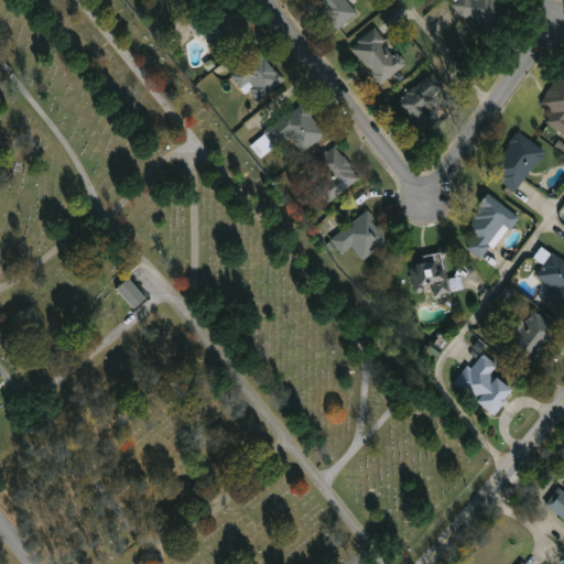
[(348,0),(360,15),(338,32),(314,0),(348,0)]
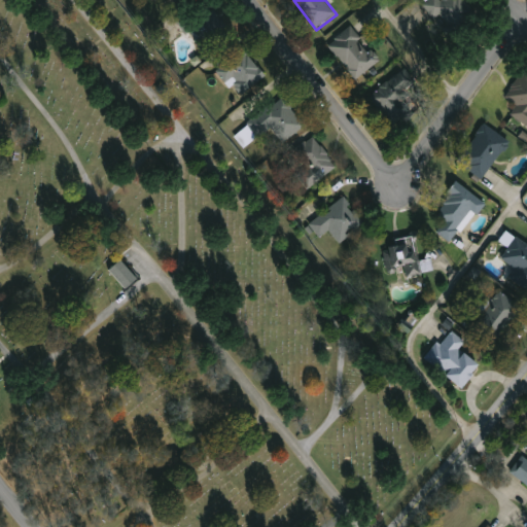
[(464,0),(473,23),(441,35),(428,3),(436,0),(464,0)]
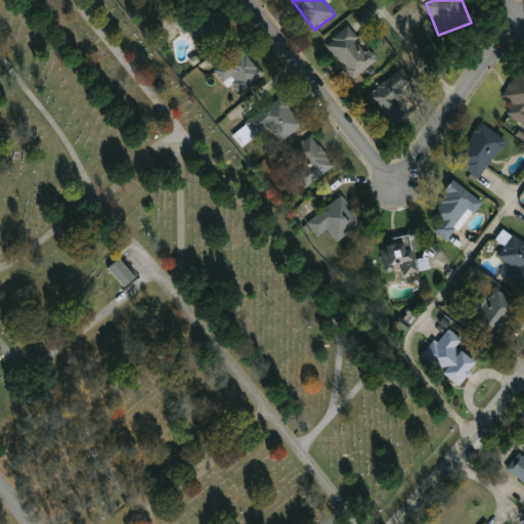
[(203,55),(180,22),(209,3),(231,37),(203,55)]
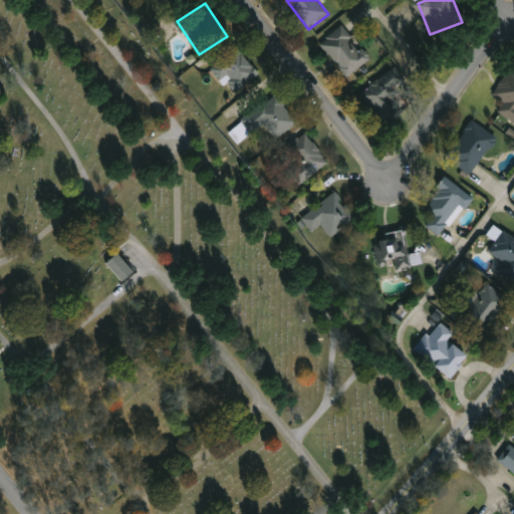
[(349,78),(321,45),(343,26),(371,59),(349,78)]
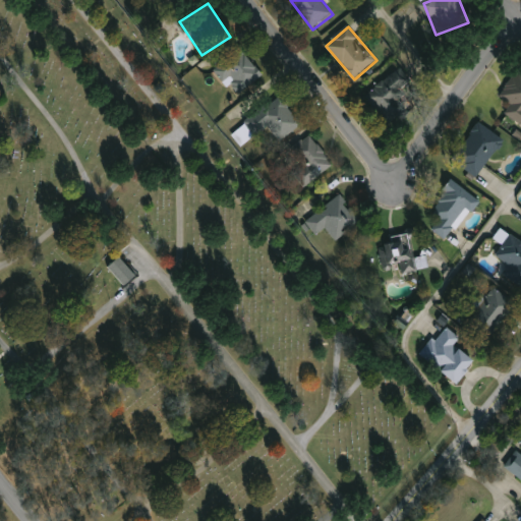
[(239,98),(215,72),(239,49),(264,74),(239,98)]
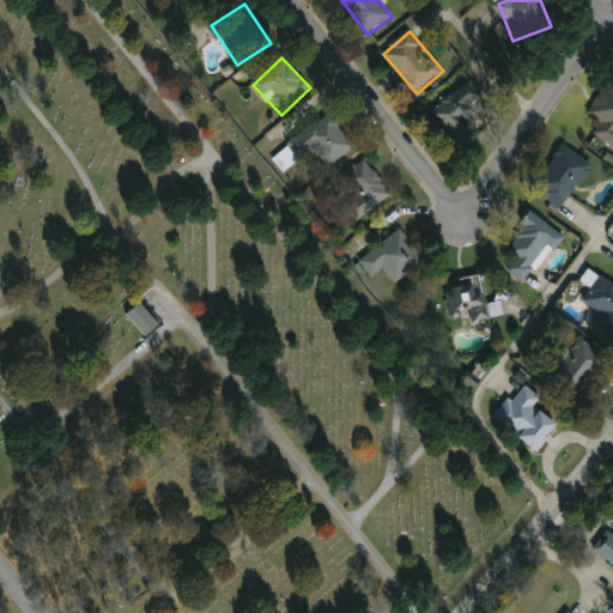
[(431,114),(472,82),(485,97),(471,108),(485,127),(459,149),(431,114)]
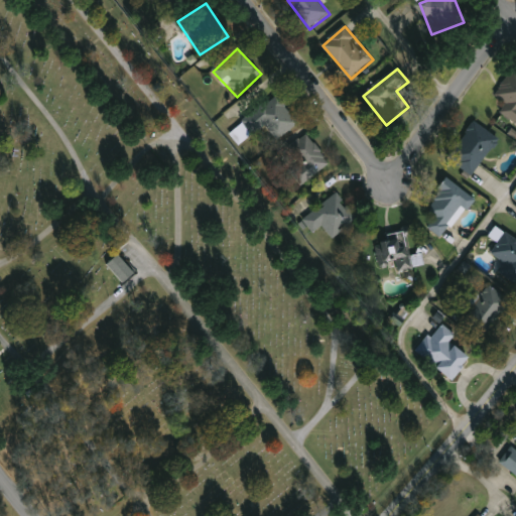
[(515,125),(500,114),(507,104),(495,96),(513,70),(515,72),(515,125)]
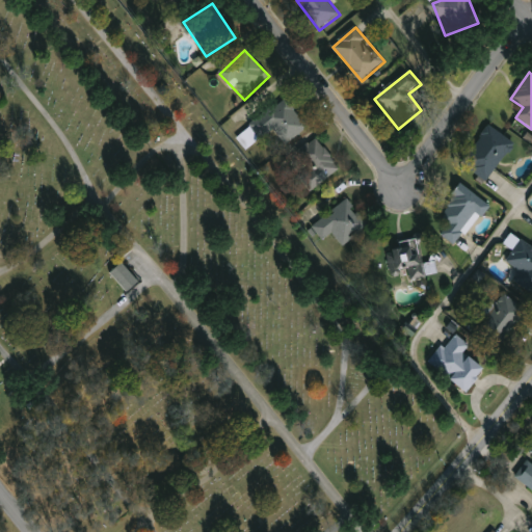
[(236,134),(290,100),(309,130),(286,144),(277,131),(246,151),(236,134)]
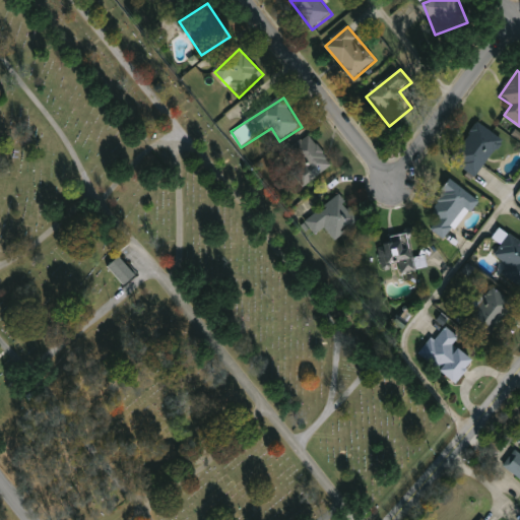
[(452,159),(479,123),(503,141),(476,177),(452,159)]
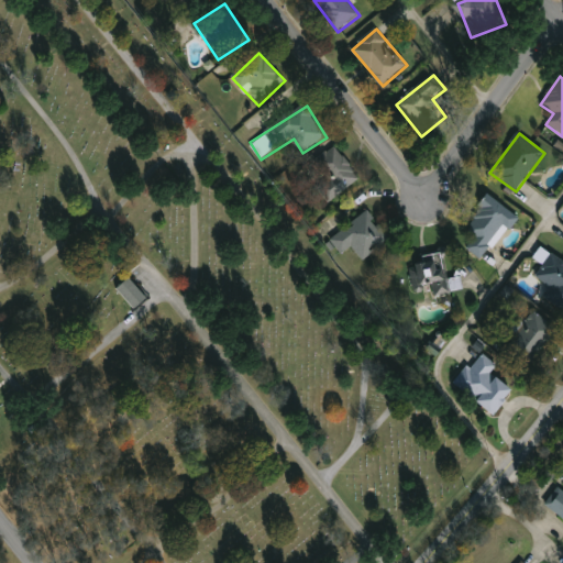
[(317,188),(326,180),(313,166),(335,146),(362,177),(331,203),(317,188)]
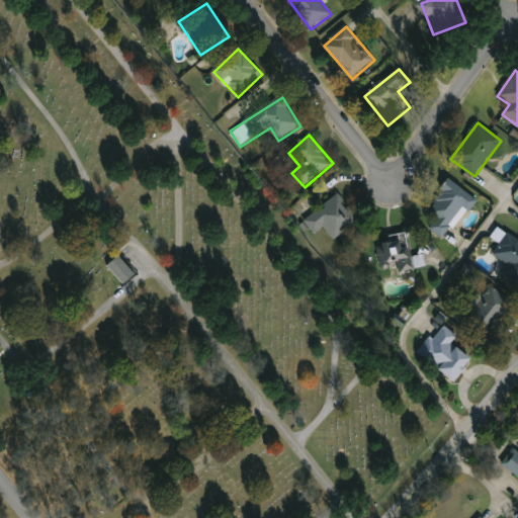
[(476,199),(443,239),(430,228),(437,220),(430,213),(439,201),(435,198),(450,179),(476,199)]
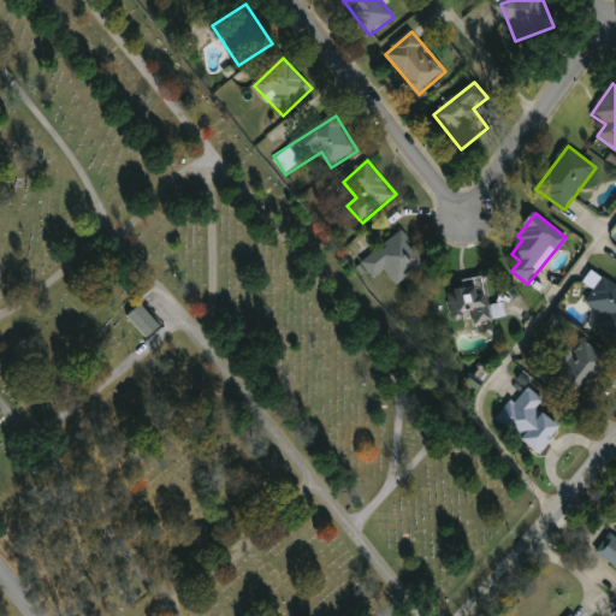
[(375,279),(362,262),(404,230),(428,262),(398,285),(386,270),(375,279)]
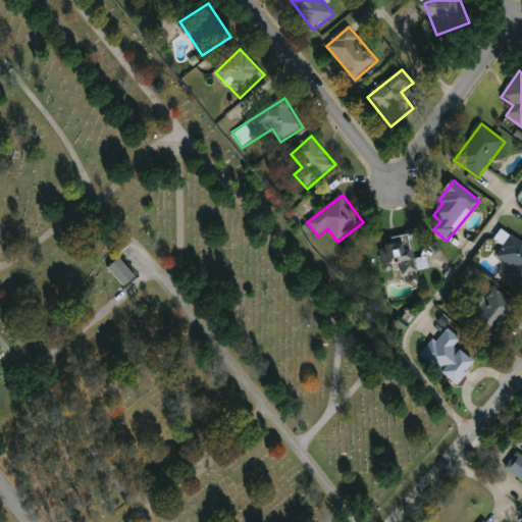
[(380,248),(396,245),(395,240),(411,236),(416,258),(428,255),(431,269),(404,276),(402,268),(385,272),(380,248)]
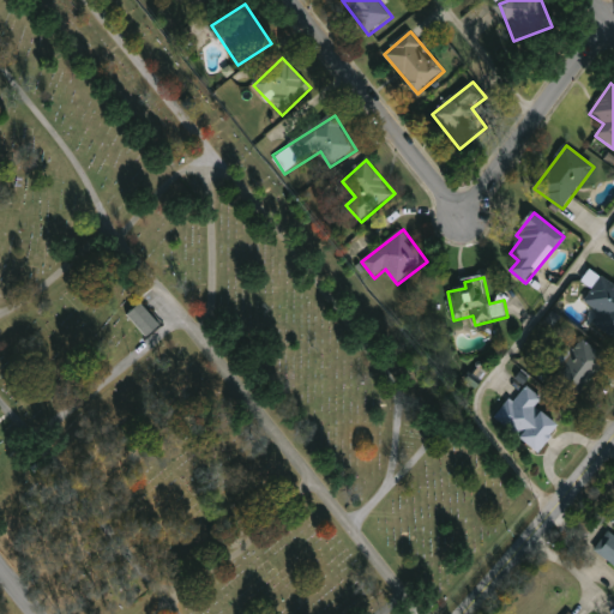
[(585,302),(601,277),(613,286),(613,337),(594,324),(602,313),(585,302)]
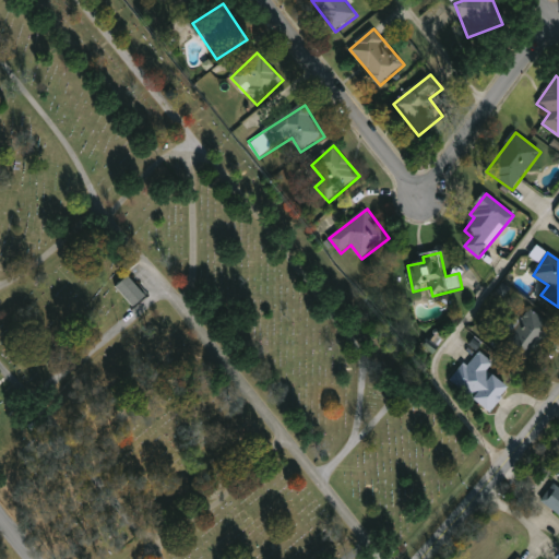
[(118,289),(132,277),(147,296),(133,307),(118,289)]
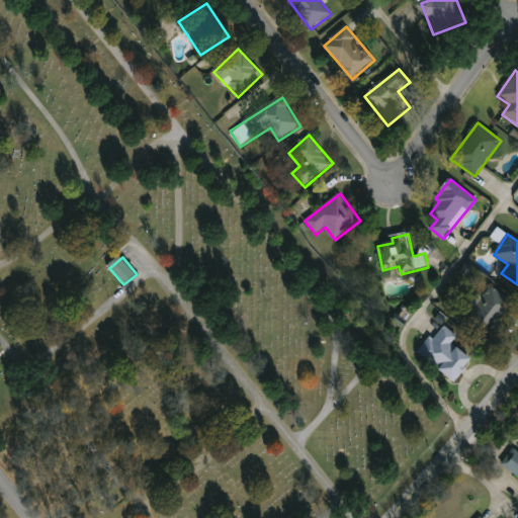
[(488,339),(463,324),(483,293),(487,296),(492,287),(512,300),(488,339)]
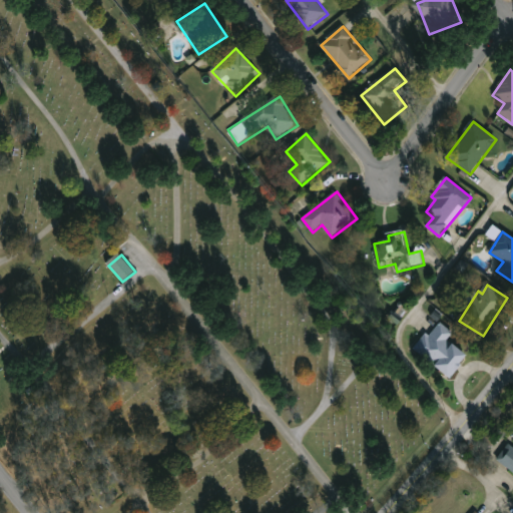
[(415,352),(437,321),(455,334),(450,342),(468,355),(452,379),(415,352)]
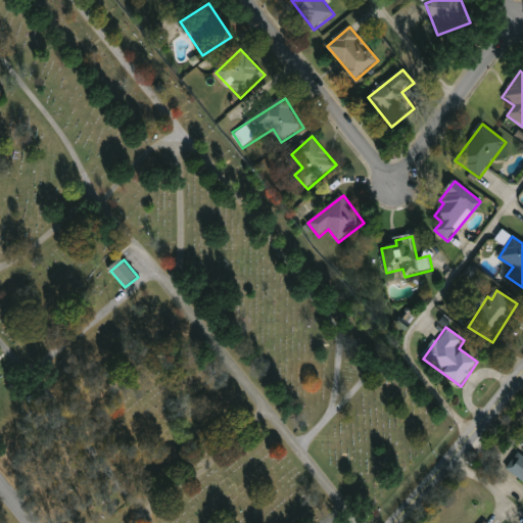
[(522,479),(514,474),(522,460),(522,479)]
